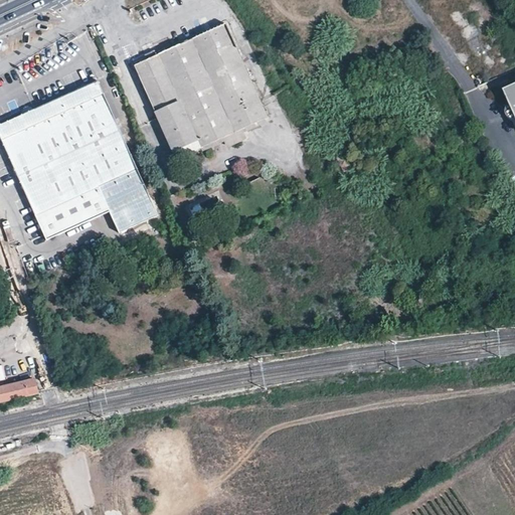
[(209,143),(222,137),(245,126),(268,116),(256,92),(237,49),(226,24),(174,47),(159,54),(181,103),(156,114),(177,157),(209,143)]
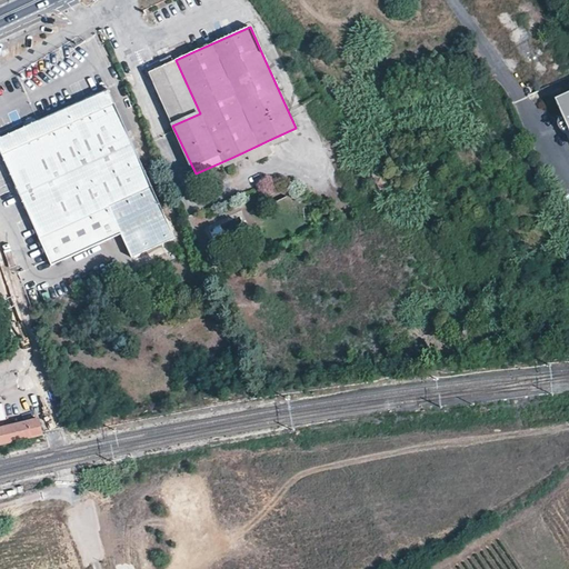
[(176,60),(148,73),(172,126),(200,113),(176,60)]
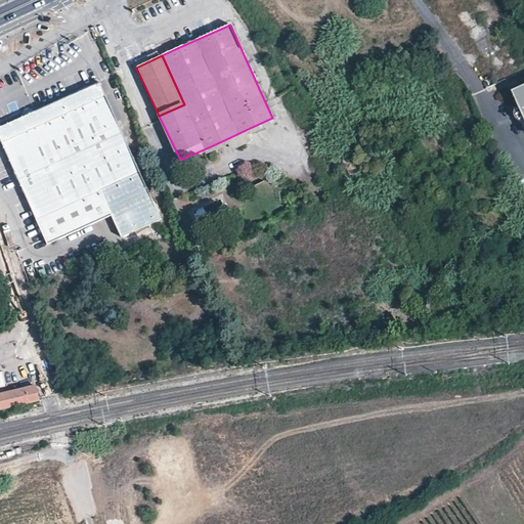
[(139,174),(99,83),(28,116),(0,128),(0,140),(36,220),(49,248),(113,218),(121,236),(161,219),(139,174)]
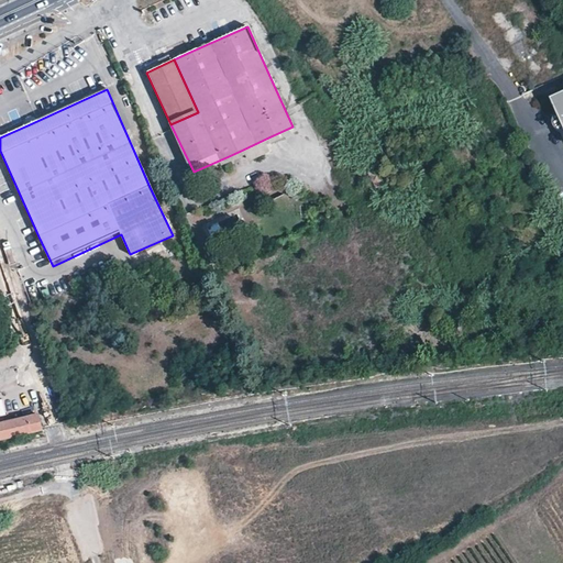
[(562,90),(549,97),(562,128),(562,90)]
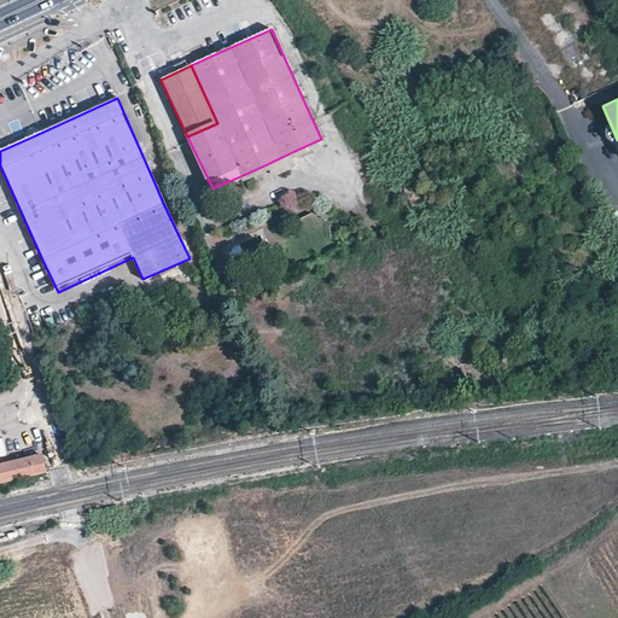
[(324,145),(321,139),(295,151),(297,157),(324,145)]
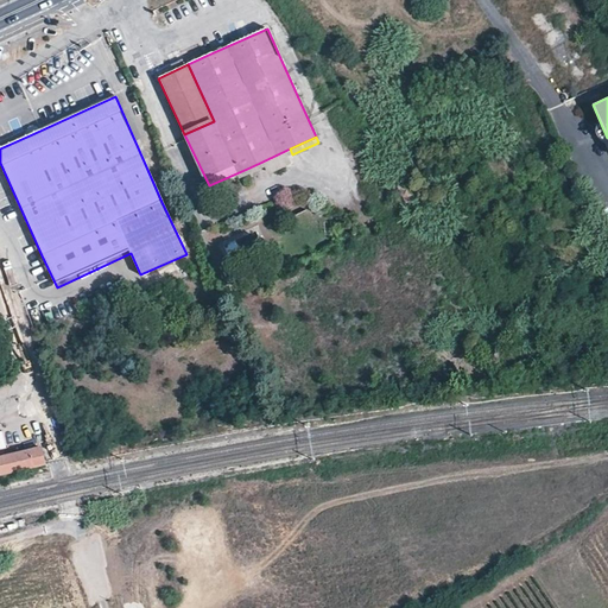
[(292,154),(290,149),(263,162),(266,171),(272,172),(292,163),(293,158),(292,154)]
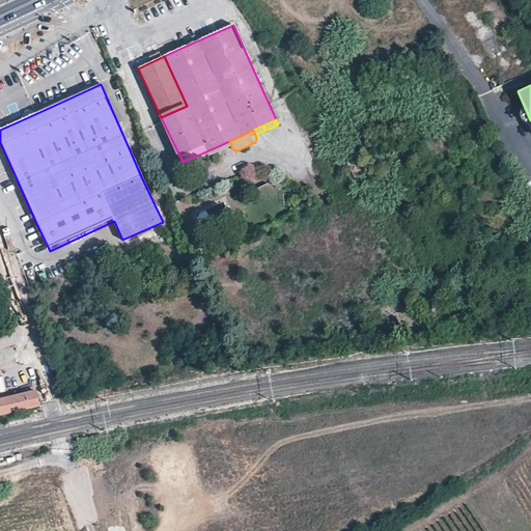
[(354,156),(346,158),(356,176),(363,173),(354,156)]
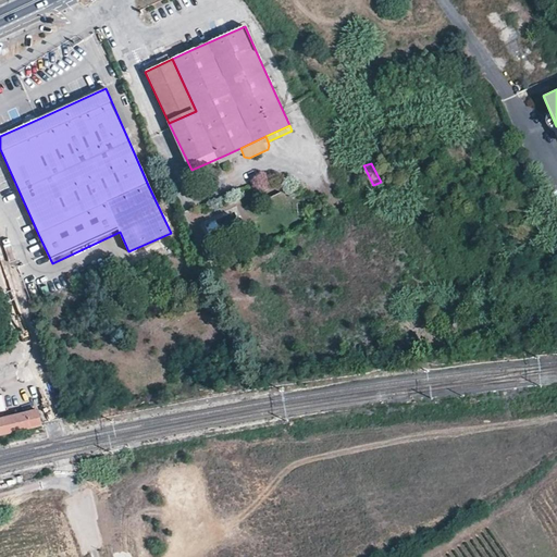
[(378,194),(385,190),(381,182),(373,185),(378,194)]
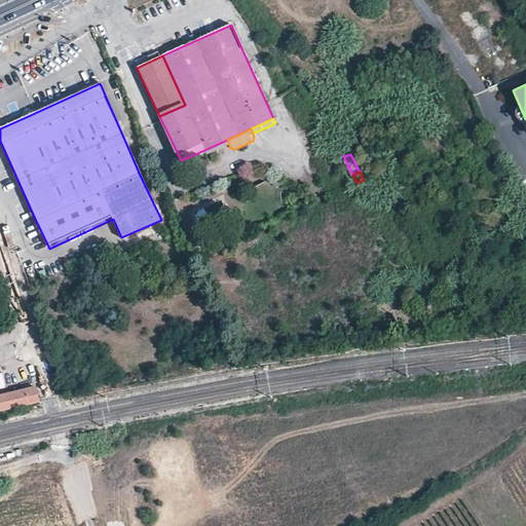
[(36,387),(0,396),(0,411),(39,403),(36,387)]
